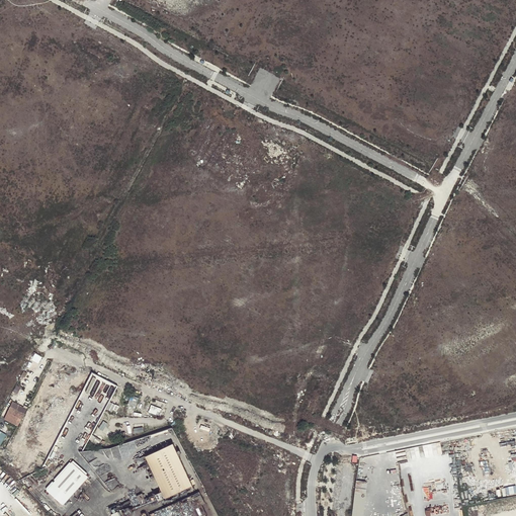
[(10,403),(1,420),(15,427),(24,410),(10,403)]
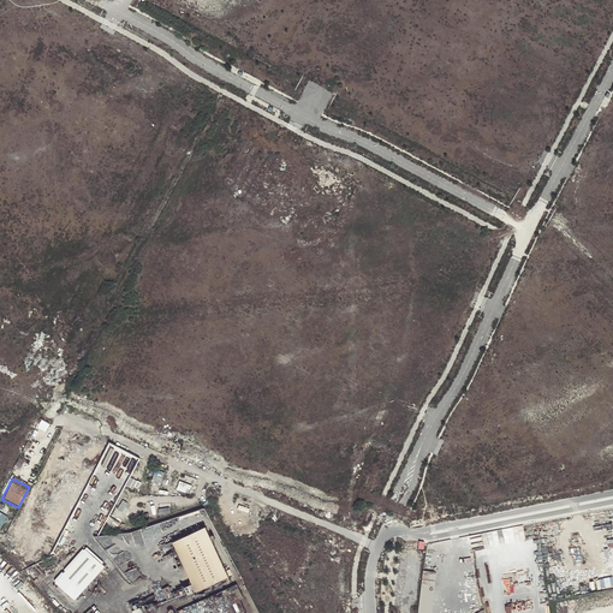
[(186,495),(190,487),(177,482),(174,491),(186,495)]
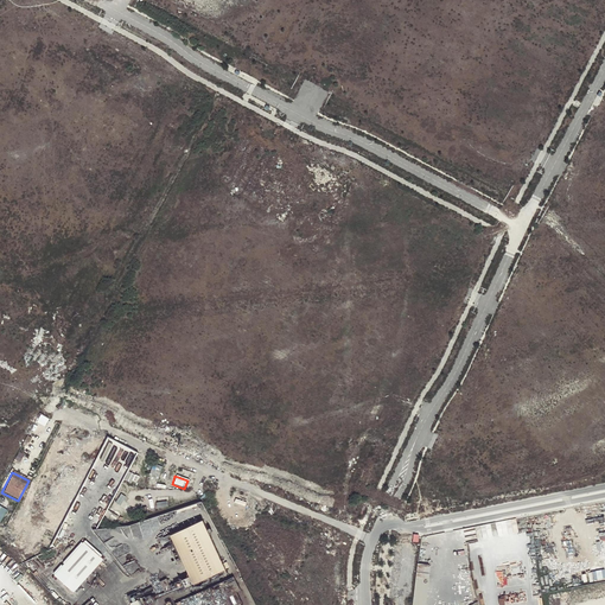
[(202,520),(170,534),(192,585),(224,570),(202,520)]
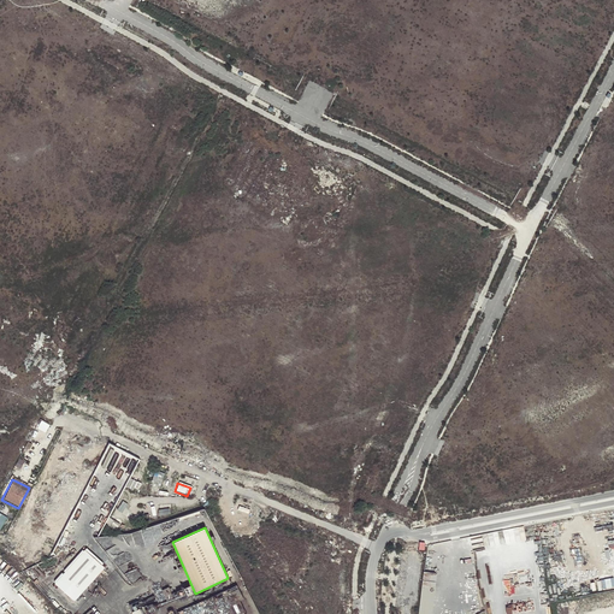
[(52,584),(74,603),(105,568),(83,550),(52,584)]
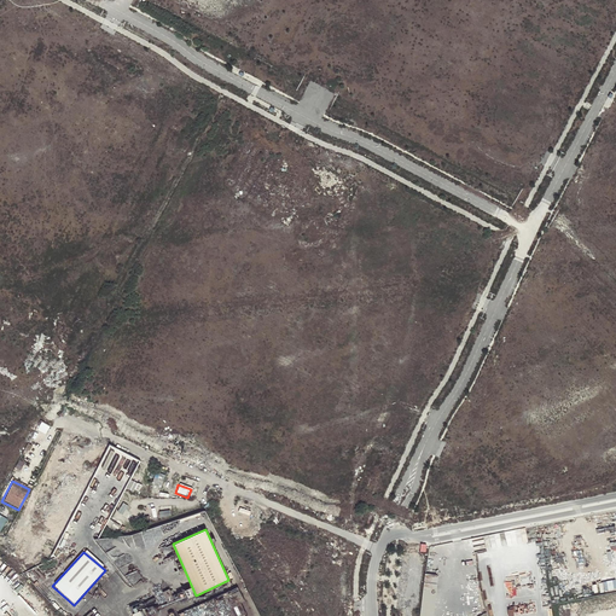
[(228,592),(233,604),(239,602),(236,590),(228,592)]
